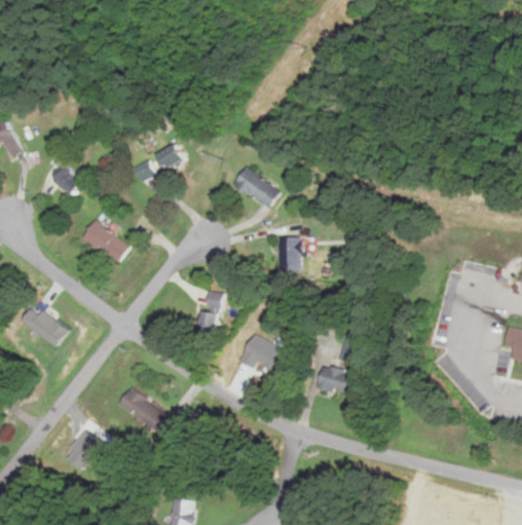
[(0,122),(4,120),(20,151),(9,156),(2,141),(0,142),(0,122)]
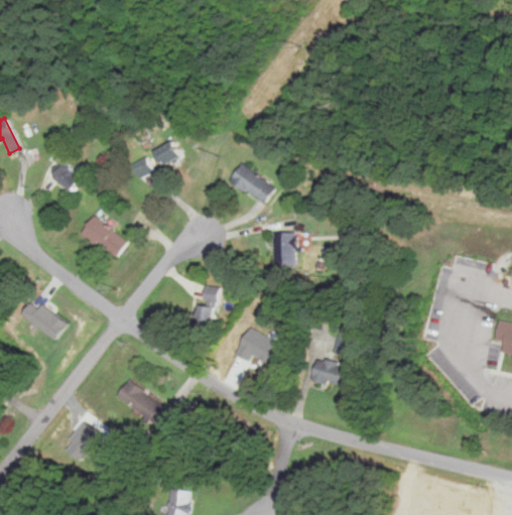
[(150,149),(170,138),(180,154),(163,163),(160,157),(156,160),(150,149)]
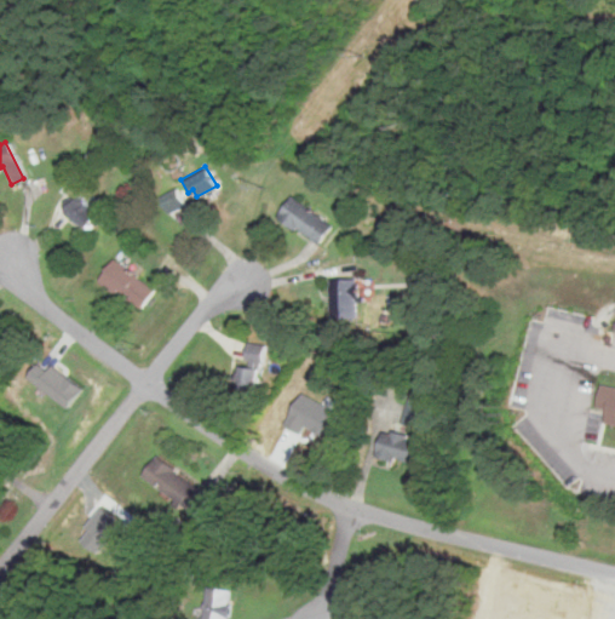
[(173,187),(183,204),(166,213),(156,196),(173,187)]
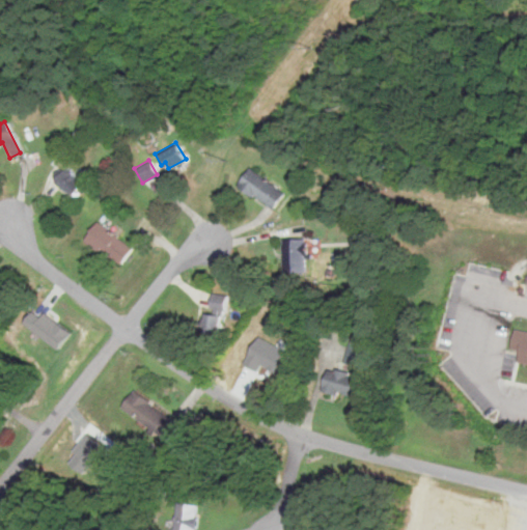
[(48,178),(57,166),(65,172),(67,170),(75,176),(72,179),(78,184),(71,194),(48,178)]
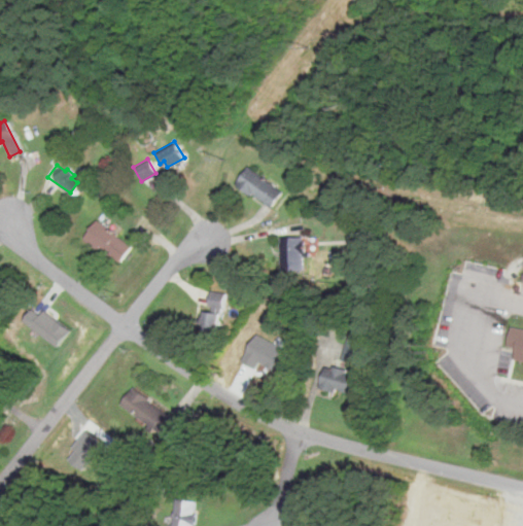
[(245,166),(279,191),(268,207),(249,193),(247,195),(232,183),(245,166)]
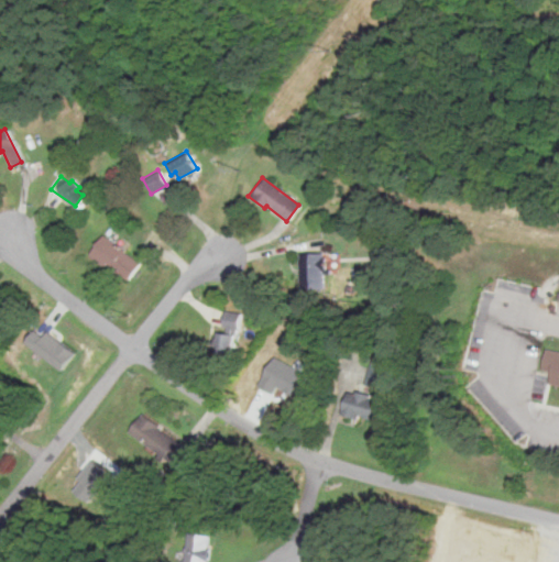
[(100,234),(139,263),(124,281),(87,253),(100,234)]
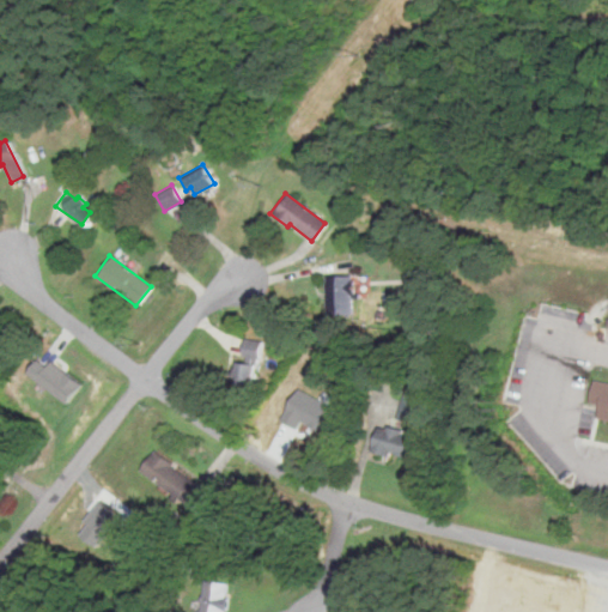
[(322,274),(348,274),(350,311),(323,313),(322,274)]
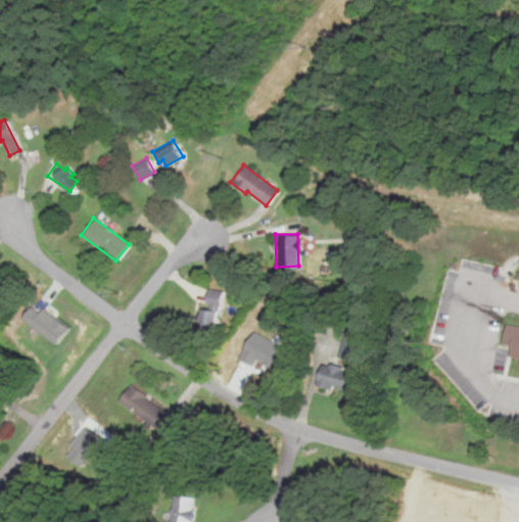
[(218,305),(221,290),(206,287),(203,302),(218,305)]
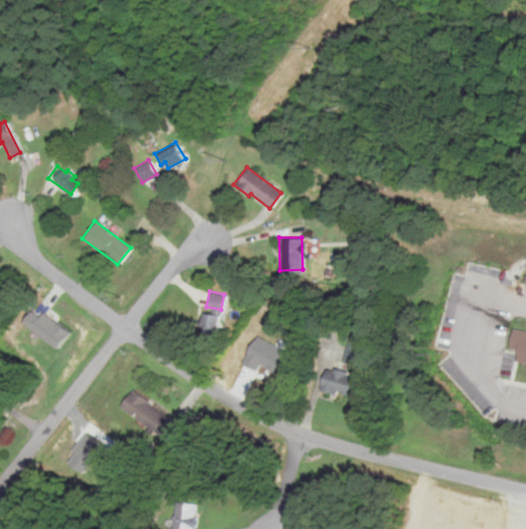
[(221,310),(206,306),(202,332),(216,335),(221,310)]
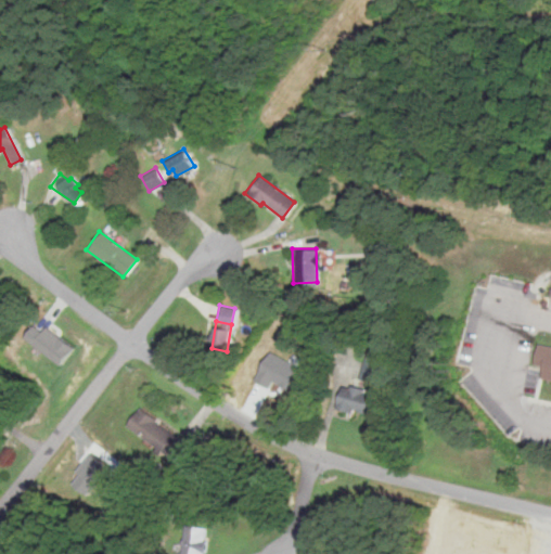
[(550,346),(537,344),(534,361),(543,363),(540,376),(550,377),(550,346)]
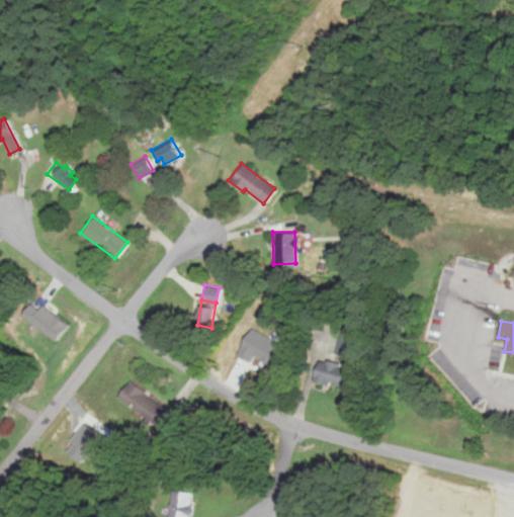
[(337,337),(354,342),(349,358),(332,353),(337,337)]
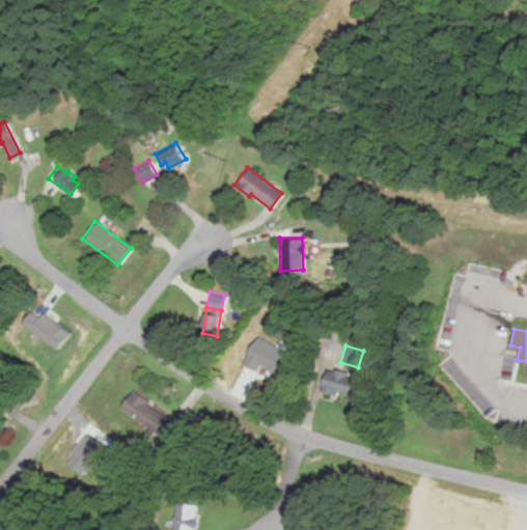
[(319,390),(325,368),(331,370),(332,366),(348,371),(347,374),(354,377),(349,395),(335,391),(334,395),(319,390)]
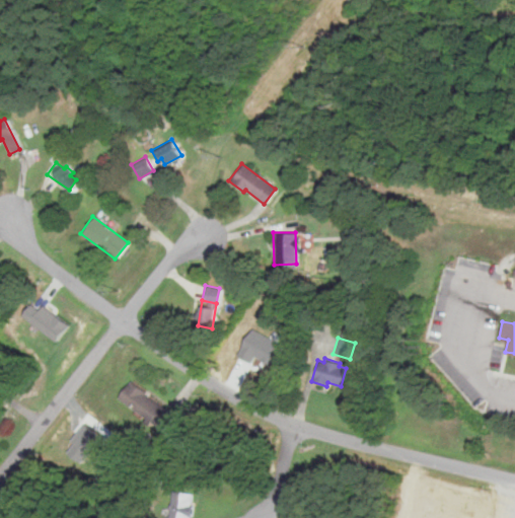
[(128,380),(144,391),(142,394),(171,417),(160,431),(115,397),(128,380)]
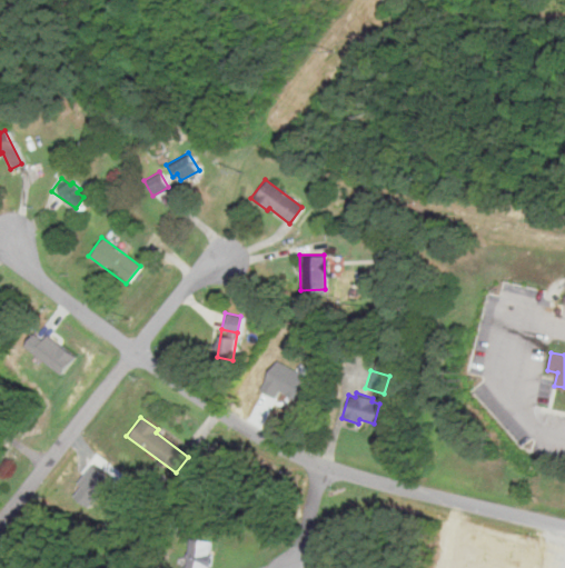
[(181,567),(187,538),(209,541),(204,567),(181,567)]
